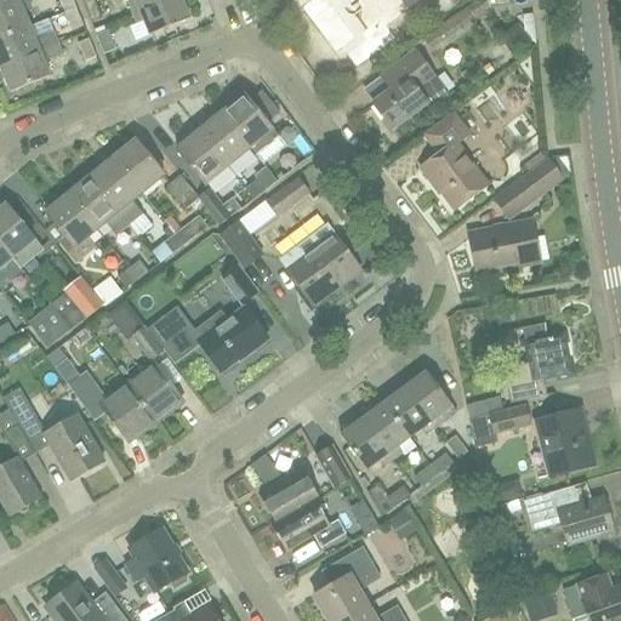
[(0,0),(0,11),(28,0),(0,0)]
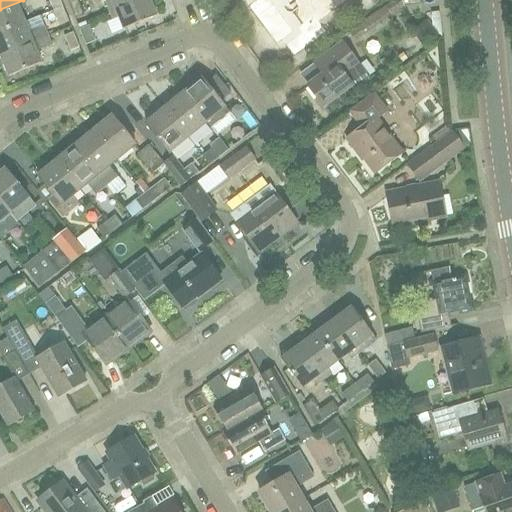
[(28,8),(24,0),(23,0),(0,9),(0,33),(25,23),(20,10),(28,8)]
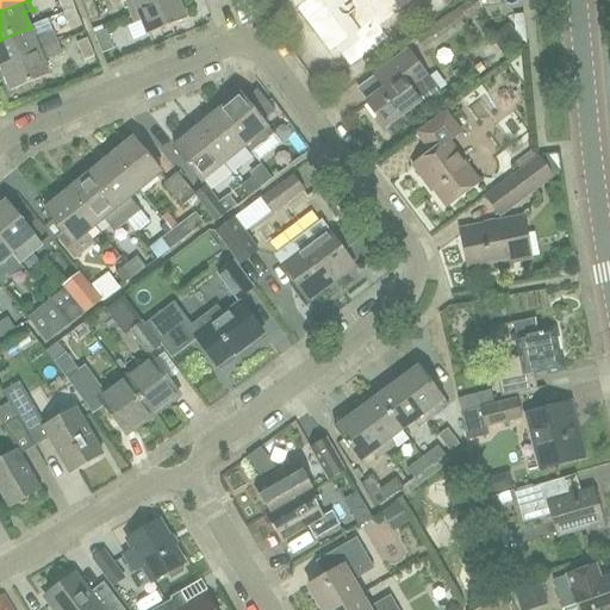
[(57,0),(64,13),(76,8),(73,0),(57,0)]
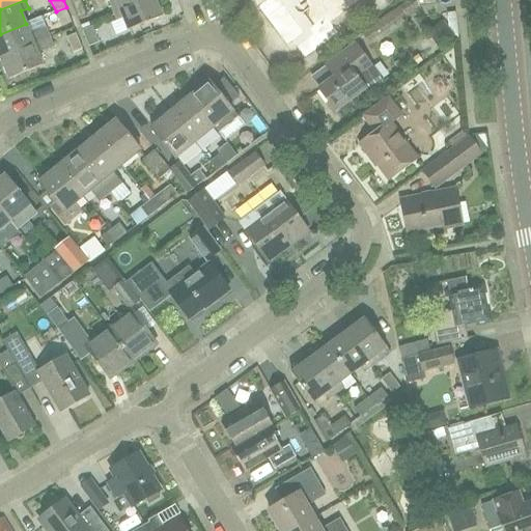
[(113,0),(108,2),(112,12),(143,0),(113,0)]
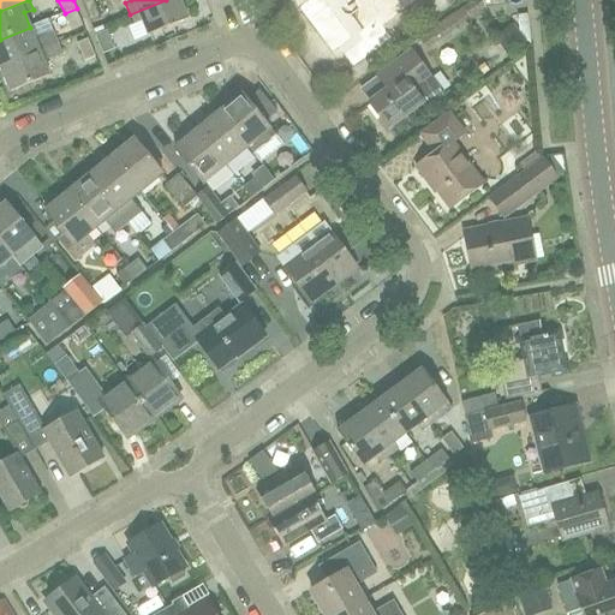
[(179,0),(166,0),(130,15),(135,24),(142,21),(149,36),(189,21),(179,0)]
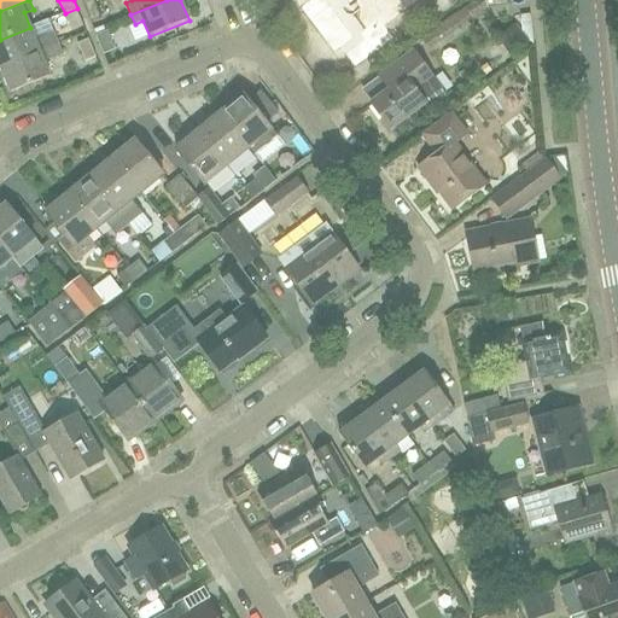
[(309,0),(299,7),(333,54),(340,48),(355,69),(395,39),(384,25),(418,0),(309,0)]
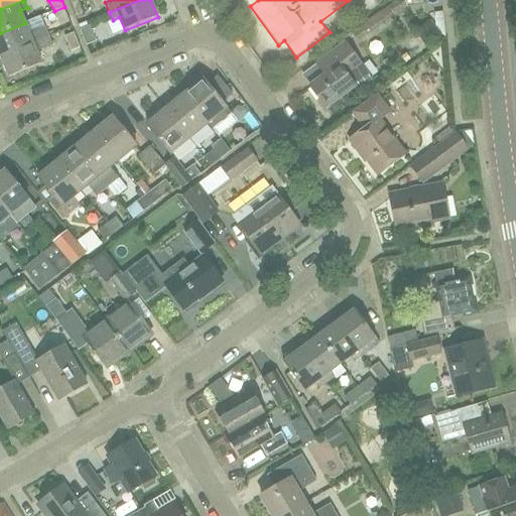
[(352,32),(358,41),(368,35),(367,33),(395,14),(397,17),(405,11),(403,9),(408,6),(440,3),(439,0),(395,0),(359,25),(360,26),(352,32)]
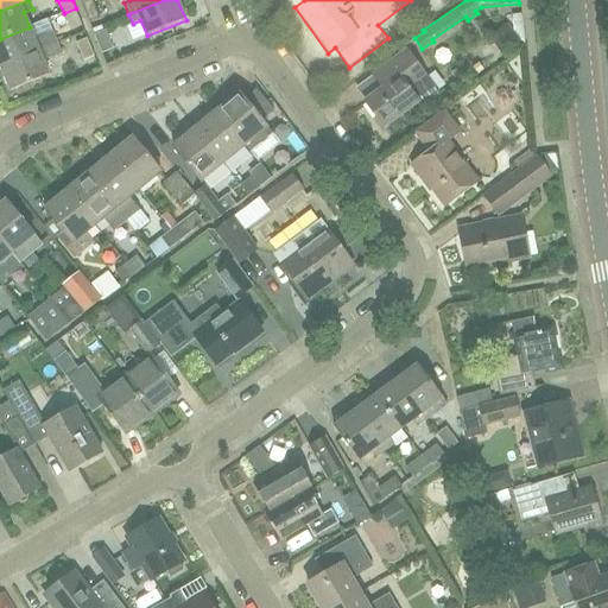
[(94,1),(82,6),(89,23),(101,18),(94,1)]
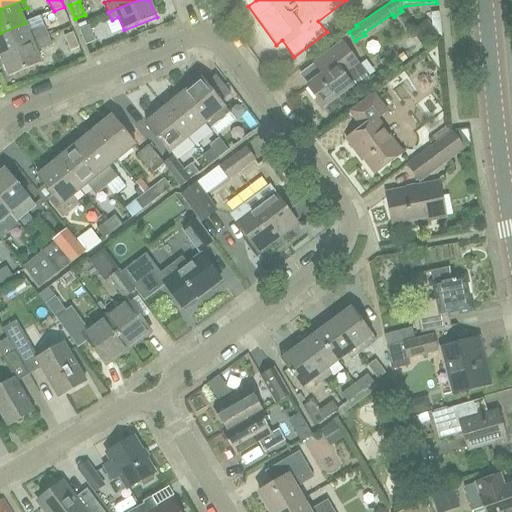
[(70,20),(64,7),(54,11),(59,25),(70,20)]
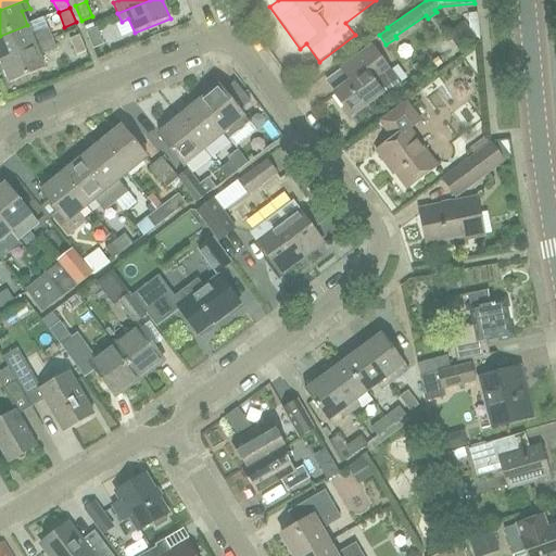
[(451,36),(462,51),(478,39),(465,21),(453,28),(451,36)]
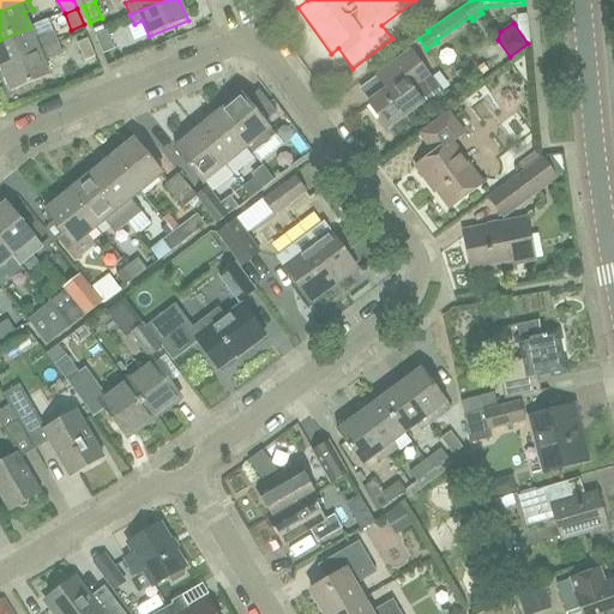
[(30,28),(0,40),(0,66),(0,67),(60,43),(55,32),(35,40),(30,28)]
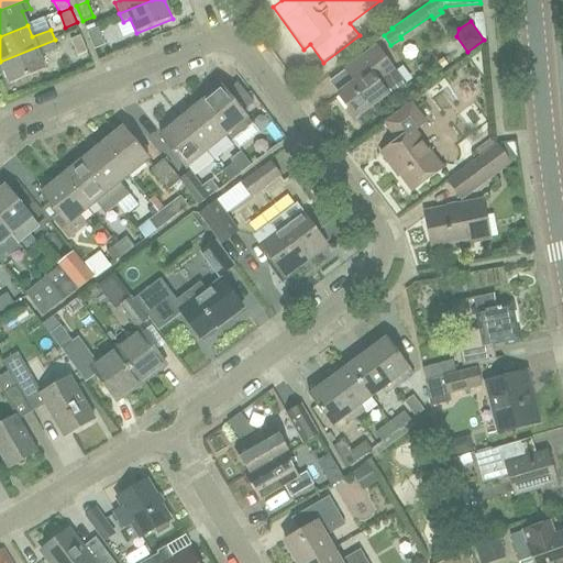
[(88,33),(95,50),(105,46),(98,30),(88,33)]
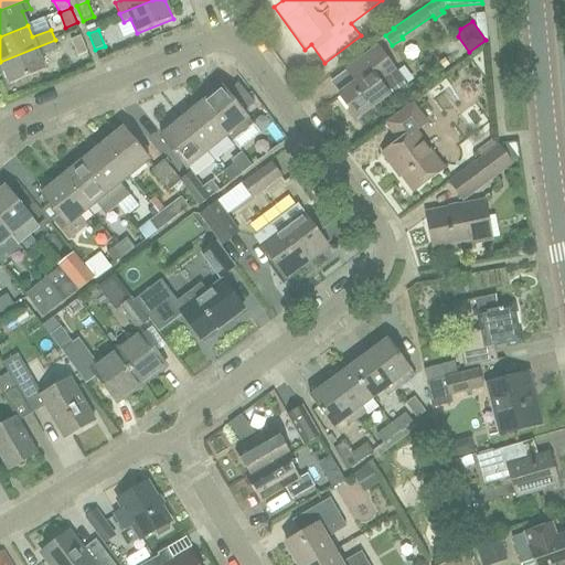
[(71,40),(77,56),(87,53),(81,36),(71,40)]
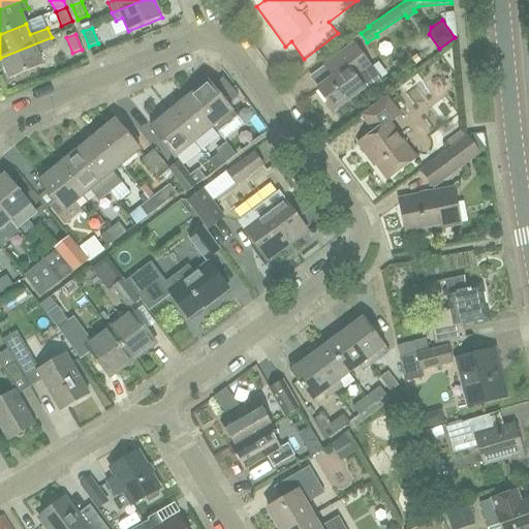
[(55,47),(52,37),(0,58),(9,80),(43,65),(38,53),(55,47)]
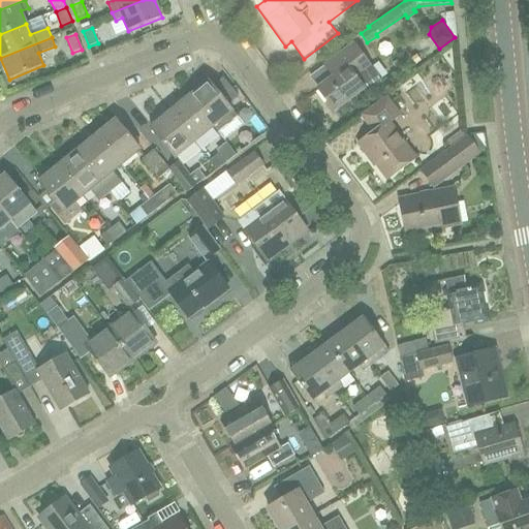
[(334,76),(317,89),(334,111),(363,89),(366,92),(382,80),(373,66),(371,67),(353,43),(325,65),(334,76)]
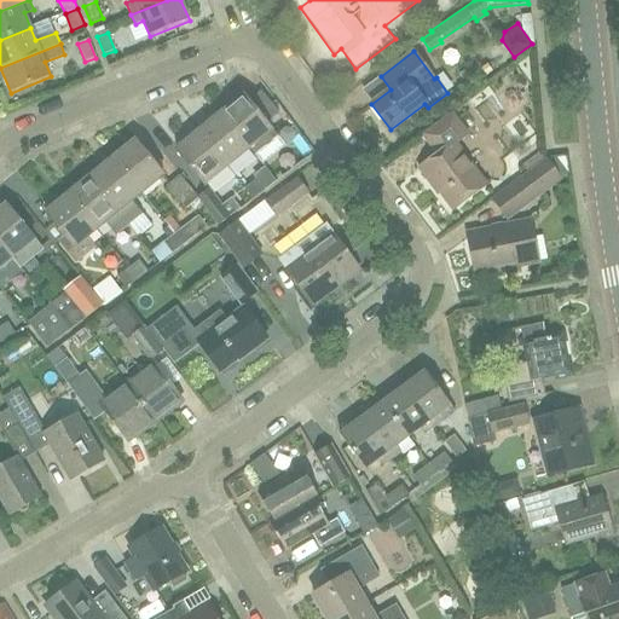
[(244,96),(221,114),(249,148),(255,155),(278,136),(244,96)]
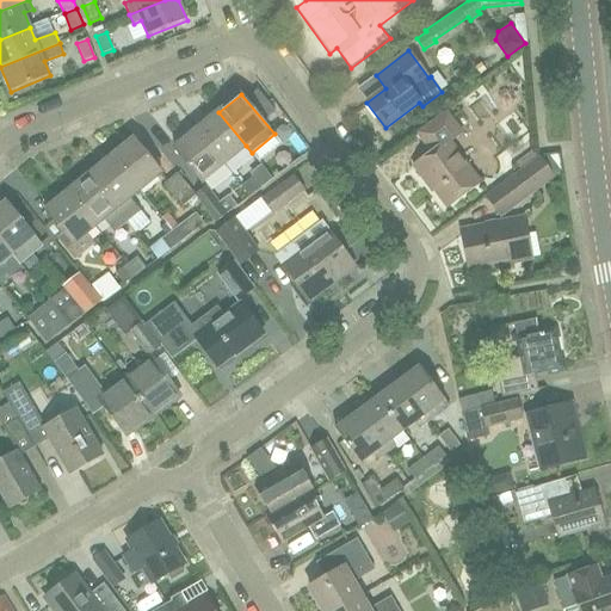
[(415,133),(431,153),(413,166),(425,183),(427,181),(446,207),(479,181),(450,142),(464,133),(448,109),(415,133)]
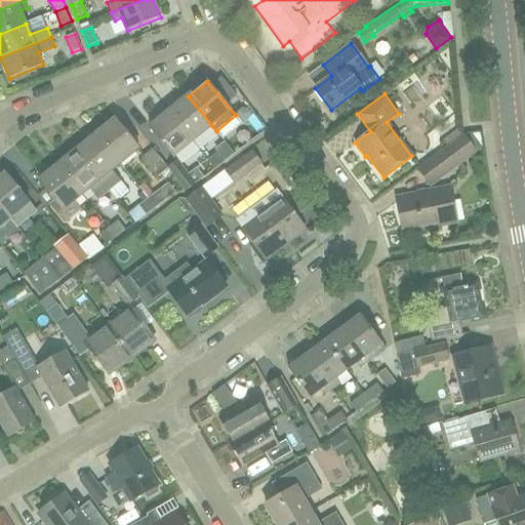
[(211,125),(188,96),(169,112),(192,140),(211,125)]
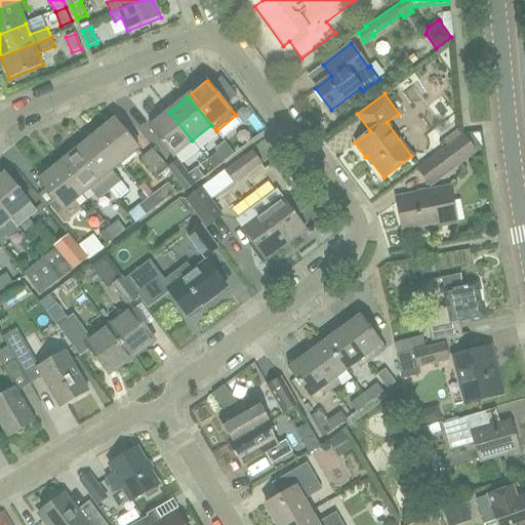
[(192,140),(169,112),(149,129),(172,157),(192,140)]
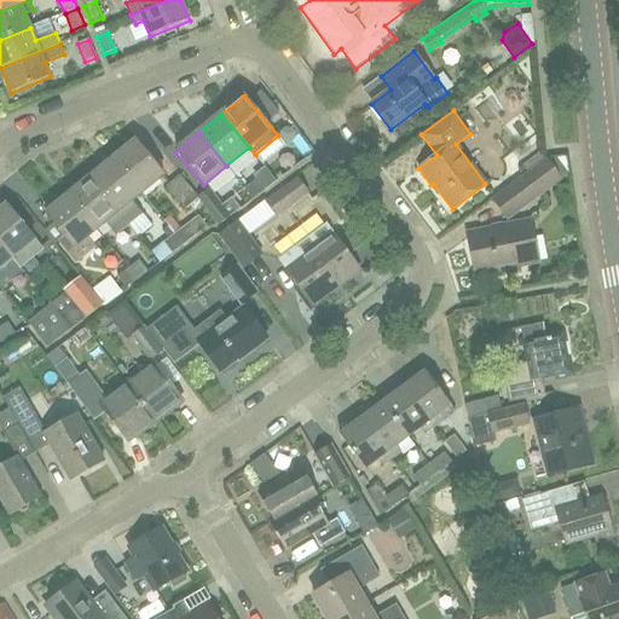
[(137,142),(114,160),(142,194),(163,175),(137,142)]
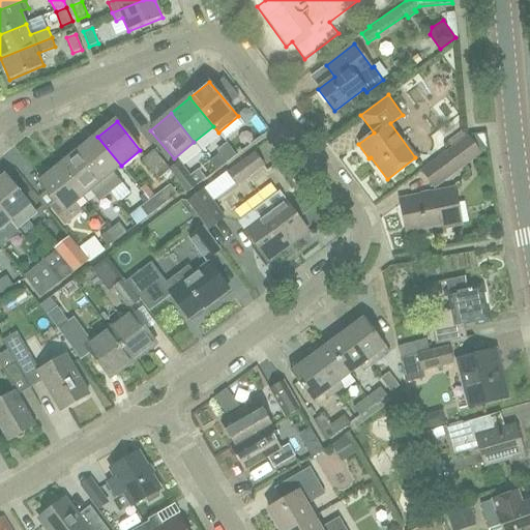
[(282,126),(267,135),(274,146),(289,139),(282,126)]
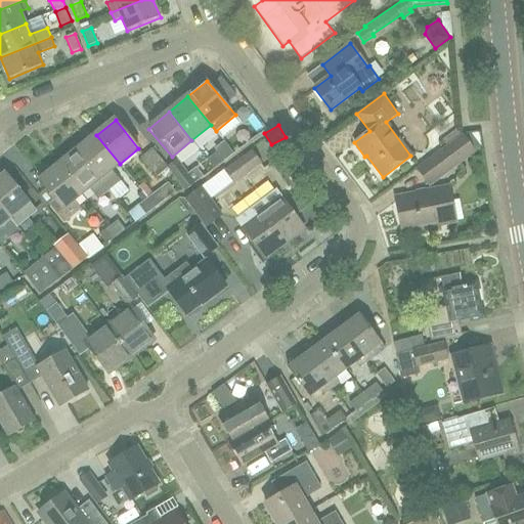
[(441,140),(447,146),(418,169),(430,185),(475,151),(463,135),(456,129),(441,140)]
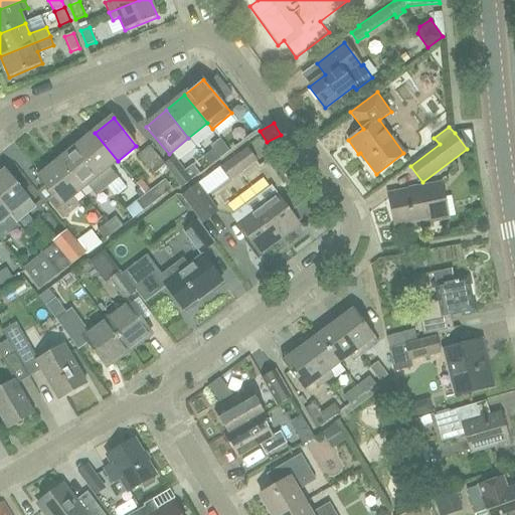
[(95,133),(75,148),(107,186),(119,177),(111,166),(118,161),(95,133)]
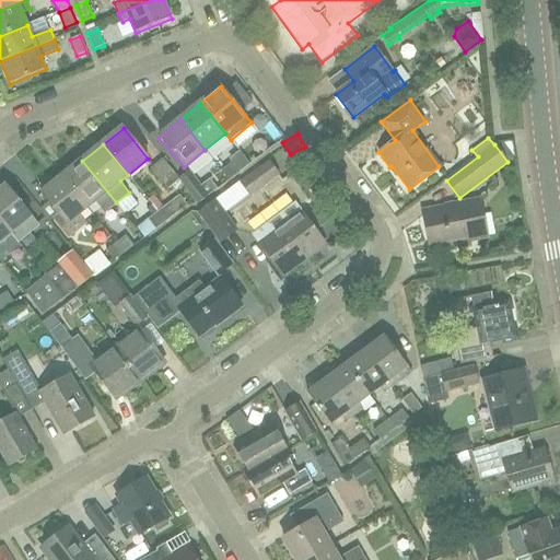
[(249,164),(241,154),(221,170),(230,179),(249,164)]
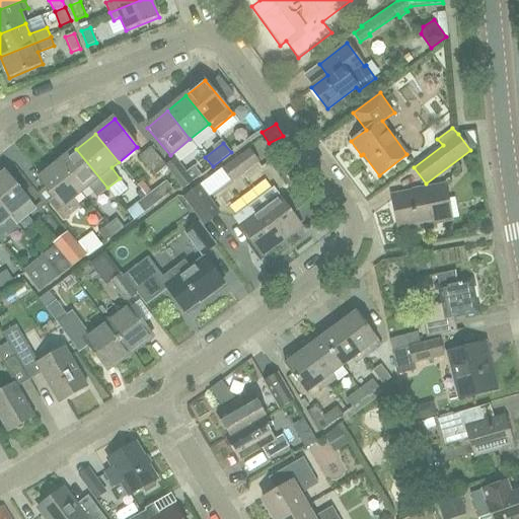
[(170,172),(165,165),(151,147),(140,155),(155,174),(160,171),(164,176),(170,172)]
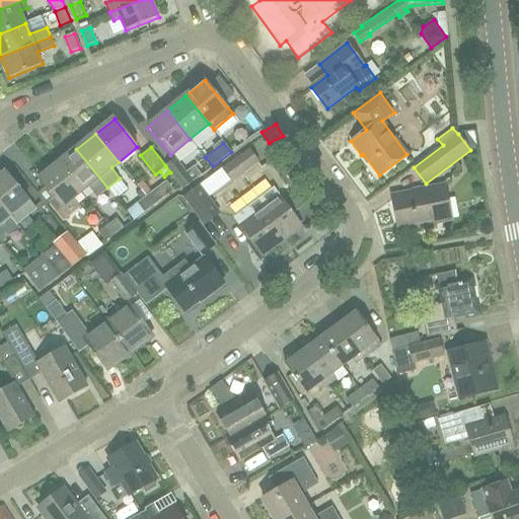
[(107,188),(76,149),(58,163),(81,192),(89,186),(97,196),(107,188)]
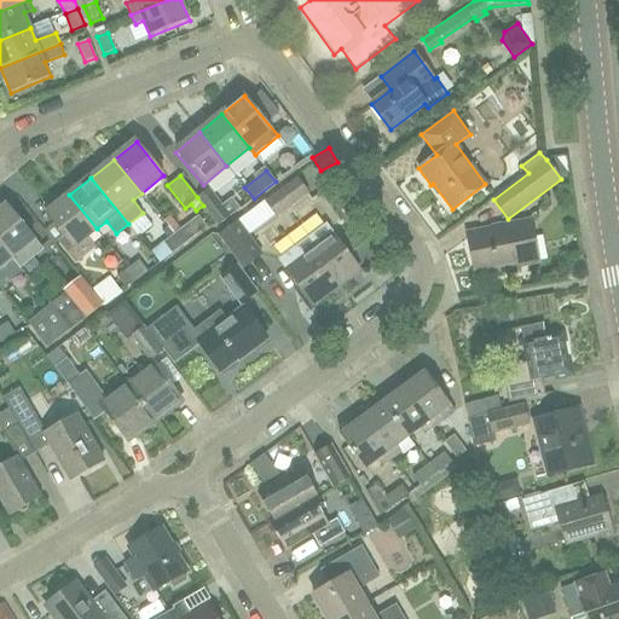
[(267,201),(277,215),(308,192),(299,178),(267,201)]
